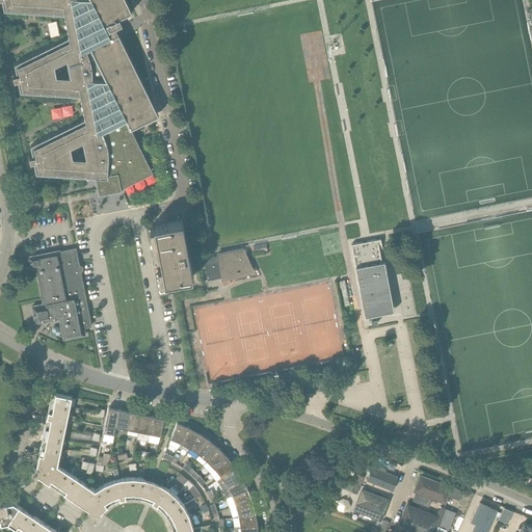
[(1,0),(4,11),(64,16),(70,37),(15,64),(17,76),(14,77),(15,82),(18,81),(20,92),(81,97),(85,120),(31,147),(33,158),(29,158),(30,164),(34,163),(36,175),(97,179),(99,190),(109,188),(108,181),(114,180),(118,186),(151,169),(131,129),(159,115),(115,28),(123,25),(120,19),(132,12),(126,0),(1,0)]
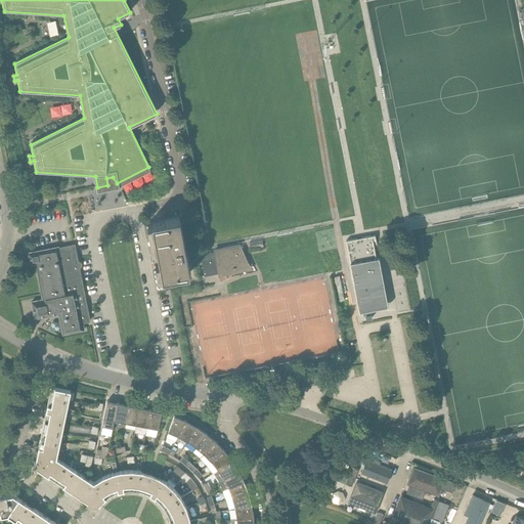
[(72,102),(51,105),(52,116),(74,114),(72,102)]
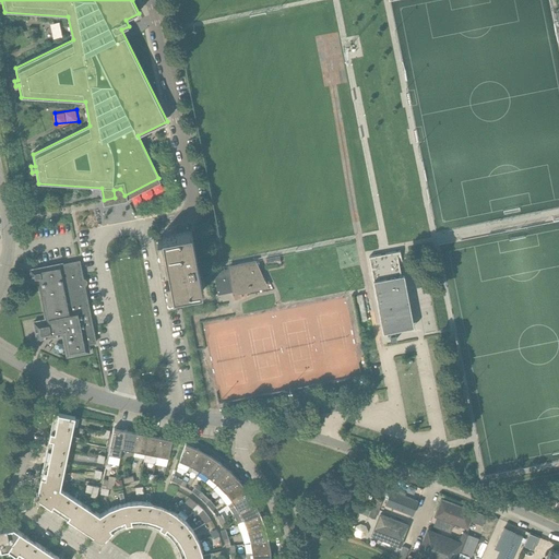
[(134,202),(155,195),(152,187),(131,193),(134,202)]
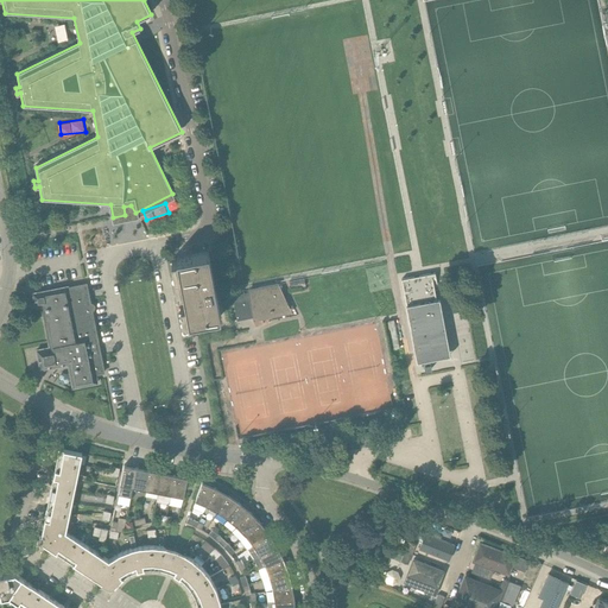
[(221,317),(217,298),(208,252),(177,258),(177,259),(171,260),(177,293),(183,292),(185,304),(179,305),(183,323),(189,322),(189,323),(221,317)]
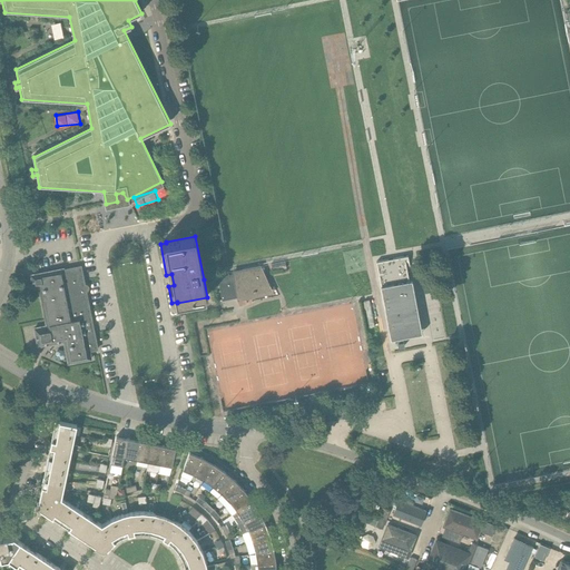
[(404,257),(376,263),(391,340),(396,338),(399,347),(405,346),(403,337),(420,334),(404,257)]
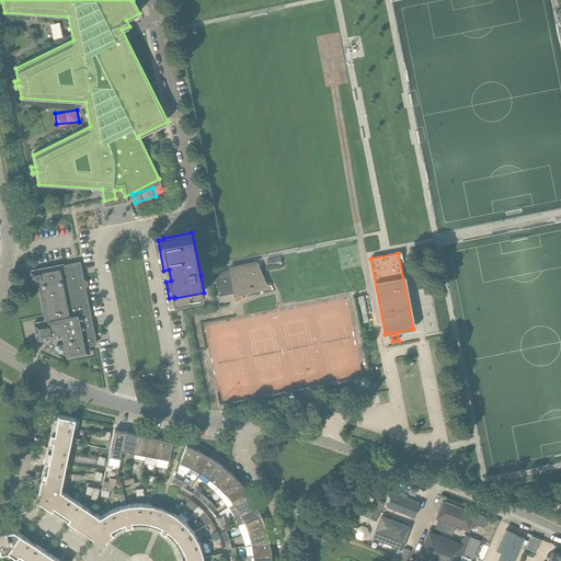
[(268,267),(282,264),(281,258),(267,260),(268,267)]
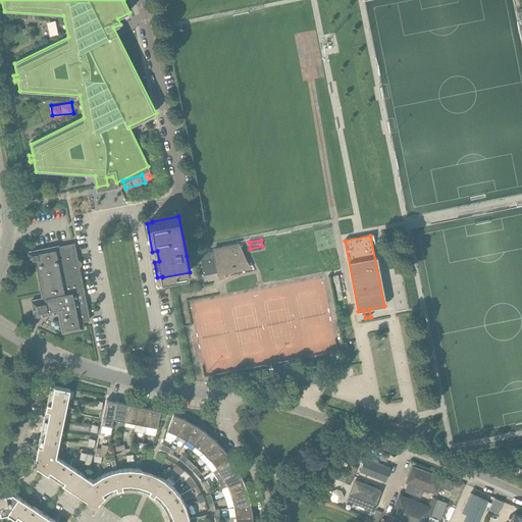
[(90,320),(84,293),(74,244),(58,247),(58,246),(29,252),(31,263),(36,262),(43,299),(32,301),(35,317),(58,313),(62,333),(84,329),(83,321),(90,320)]
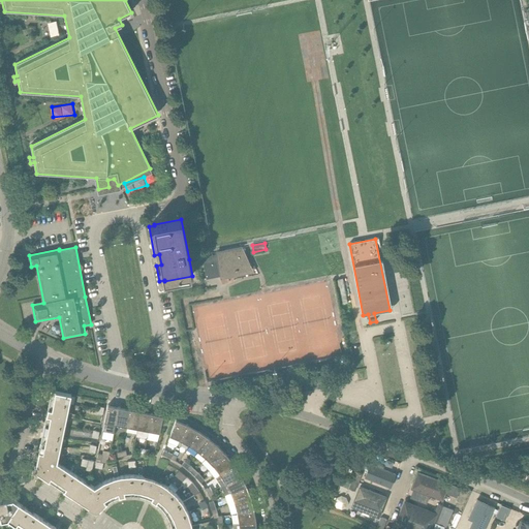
[(207,279),(217,277),(221,277),(220,273),(224,272),(226,276),(250,265),(242,247),(225,250),(225,253),(203,257),(207,279)]
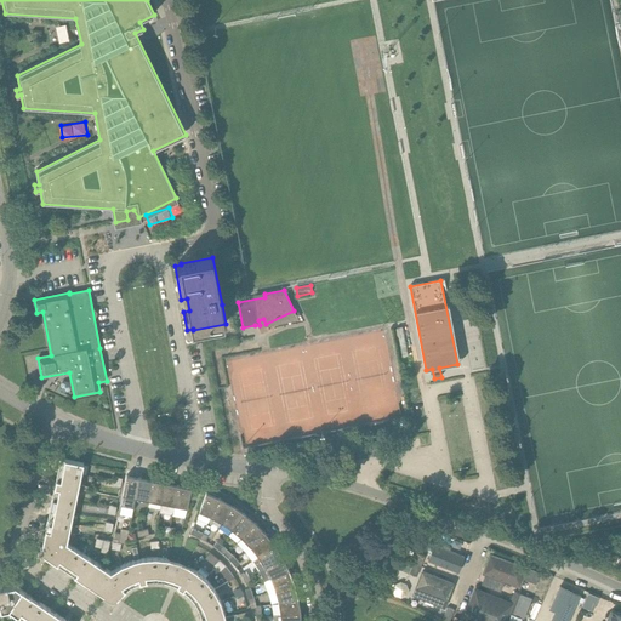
[(77,495),(78,489),(87,491),(89,488),(79,485),(79,484),(81,474),(84,463),(61,459),(58,469),(56,479),(55,490),(52,501),(50,513),(47,524),(44,537),(43,548),(43,553),(43,556),(57,564),(74,576),(104,597),(106,596),(104,594),(107,592),(118,599),(125,591),(132,586),(135,586),(141,584),(146,582),(155,581),(165,582),(169,559),(155,558),(143,558),(141,559),(138,559),(137,547),(132,548),(135,560),(126,564),(123,565),(112,573),(87,557),(70,545),(67,542),(69,529),(72,518),(74,506),(77,495)]
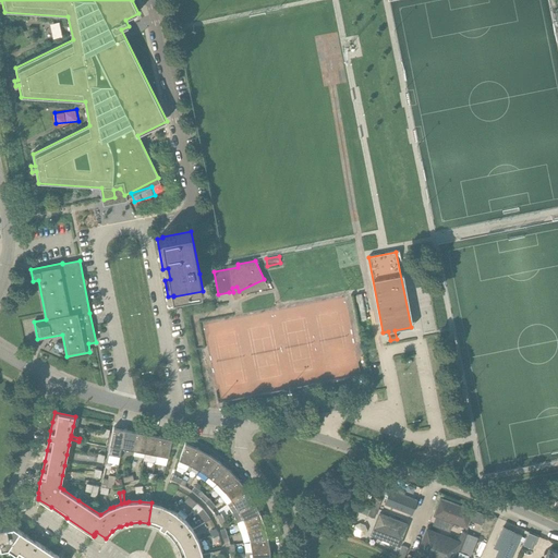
[(110,446),(122,448),(125,429),(113,427),(110,446)]
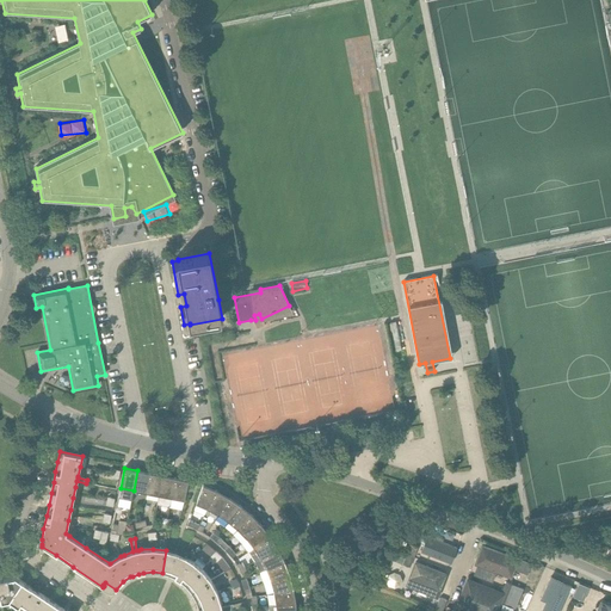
[(134,491),(146,493),(150,473),(137,470),(134,491)]
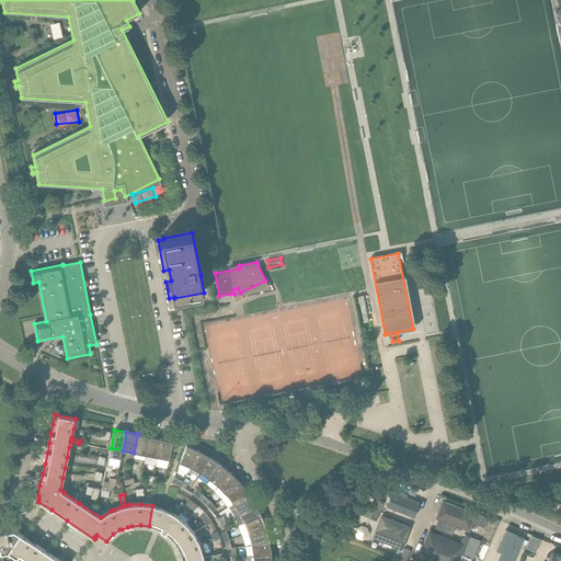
[(134,453),(146,455),(149,436),(138,434),(134,453)]
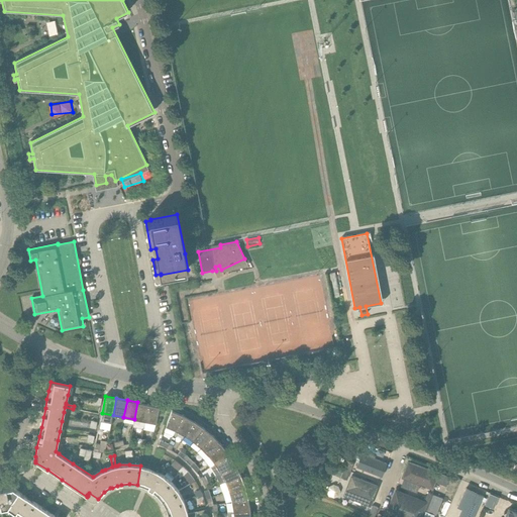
[(134,419),(145,421),(148,405),(137,402),(134,419)]
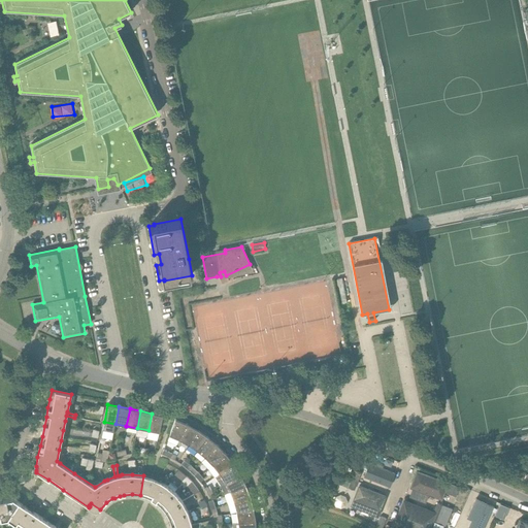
[(152,414),(149,430),(159,432),(163,416),(152,414)]
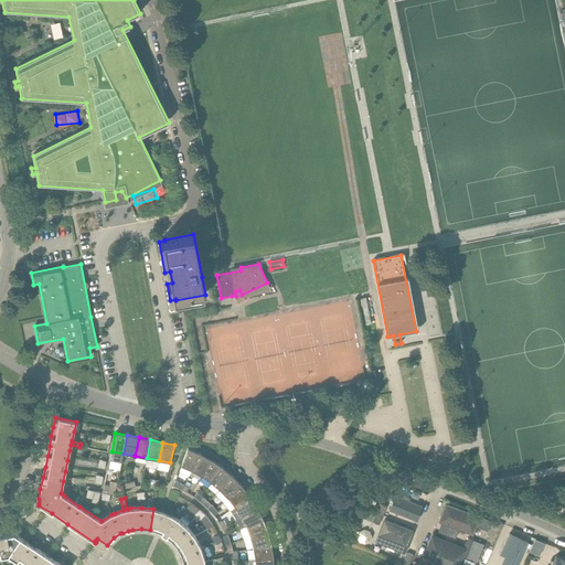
[(181,466),(192,470),(200,454),(188,448),(181,466)]
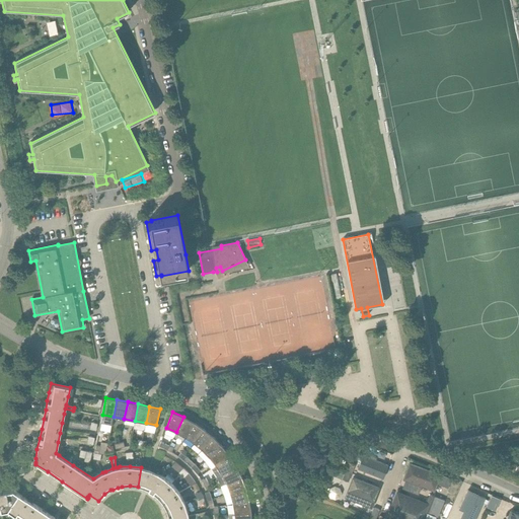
[(176,432),(186,437),(195,423),(183,417),(176,432)]
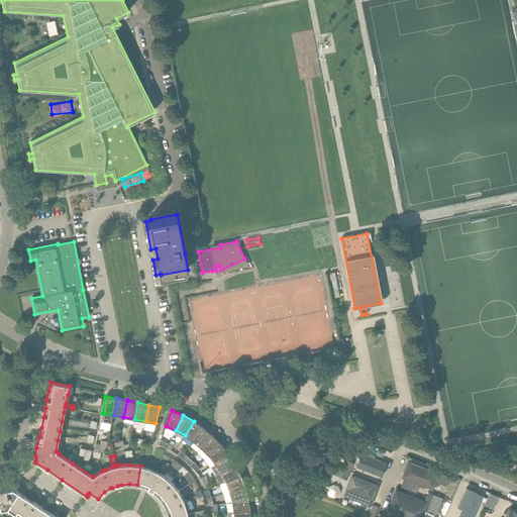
[(185,435),(193,441),(203,428),(194,421),(185,435)]
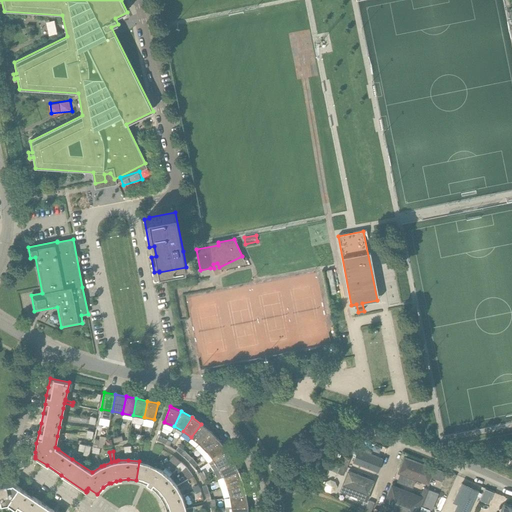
[(191,437),(200,444),(211,432),(201,424),(191,437)]
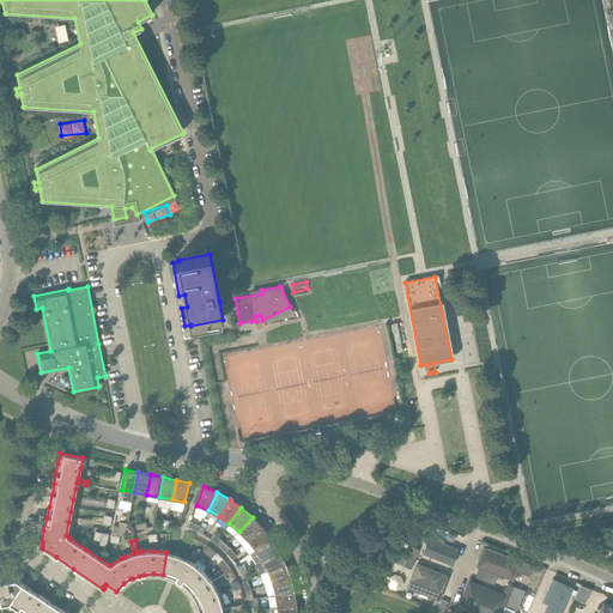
[(240,532),(248,540),(262,527),(253,517),(240,532)]
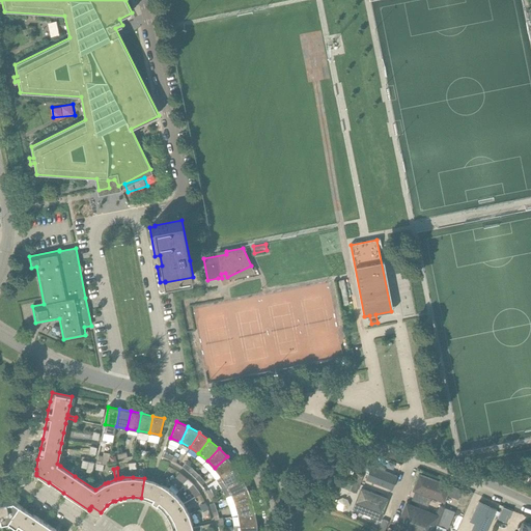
[(215,468),(221,476),(235,467),(227,456),(215,468)]
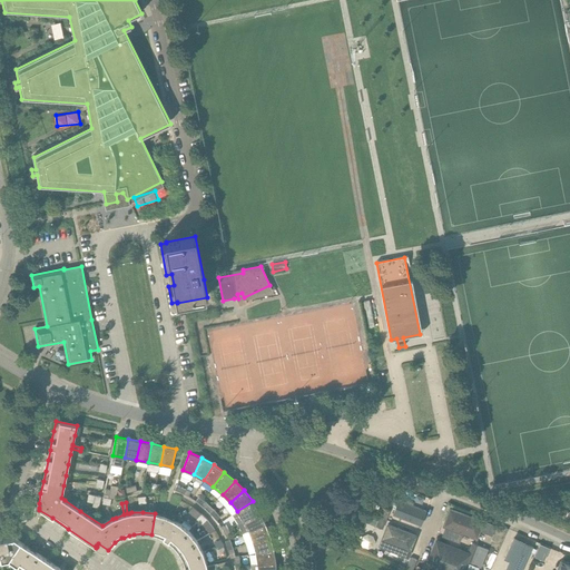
[(243,521),(259,512),(253,501),(237,511),(233,514),(238,523),(243,521)]
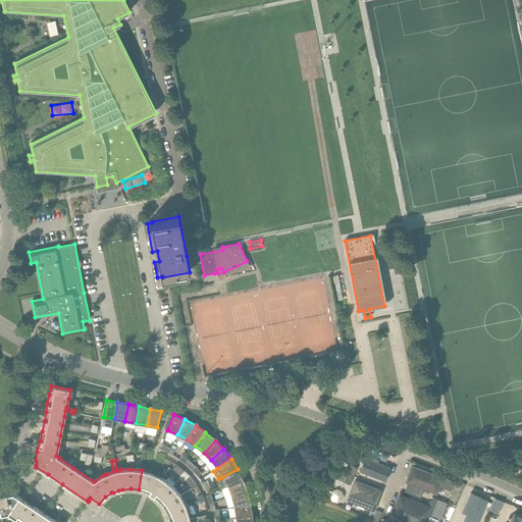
[(348,474),(354,476),(357,468),(351,466),(348,474)]
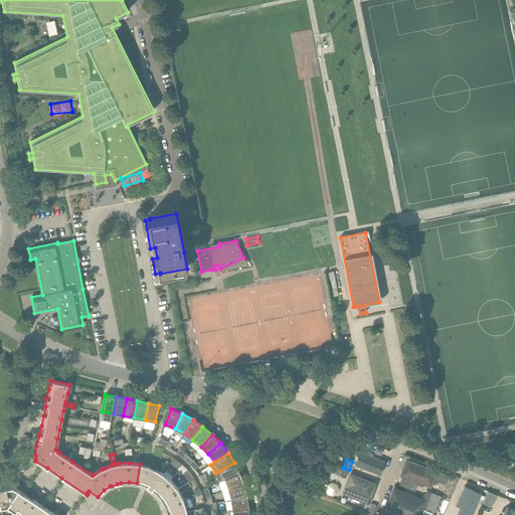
[(352,471),(376,480),(379,471),(354,461),(350,470),(352,471)]
